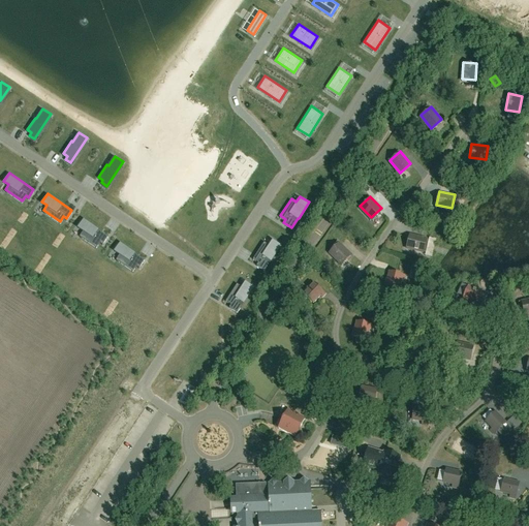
[(84,218),(79,225),(83,228),(80,235),(96,246),(100,241),(102,242),(107,235),(84,218)]
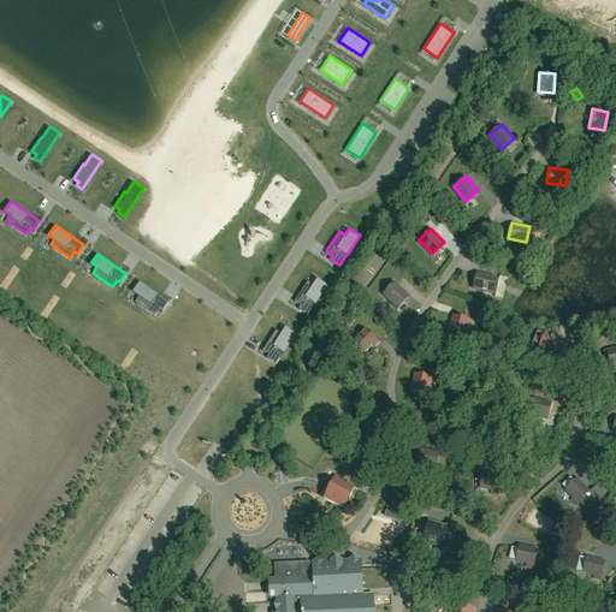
[(492,291),(496,275),(478,271),(474,286),(492,291)]
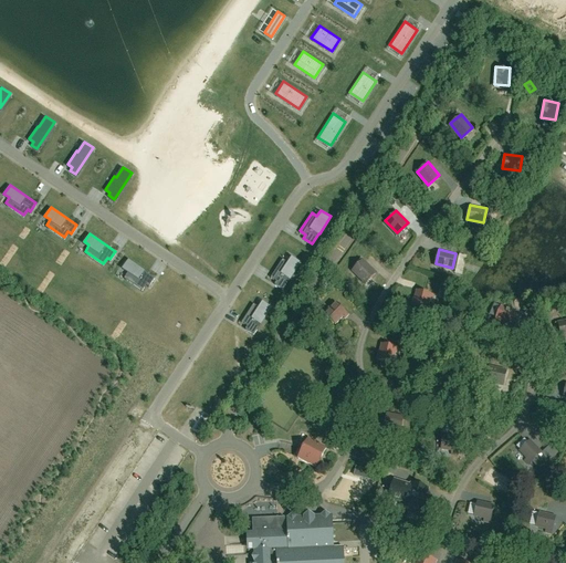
[(283,257),(271,275),(276,279),(274,282),(283,288),(290,278),(291,278),(302,261),(292,254),(287,260),(283,257)]
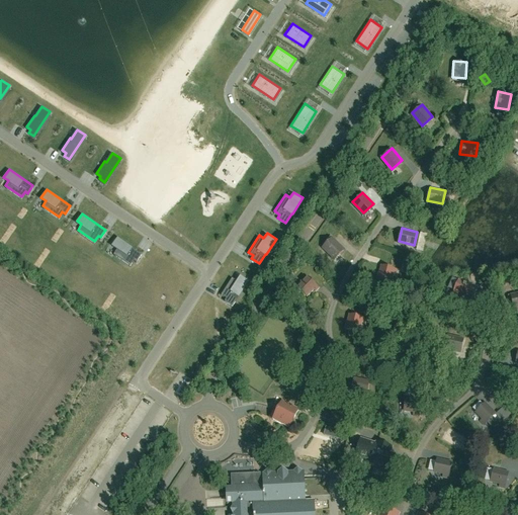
[(117,236),(112,244),(116,247),(113,252),(130,263),(134,258),(136,260),(142,252),(117,236)]
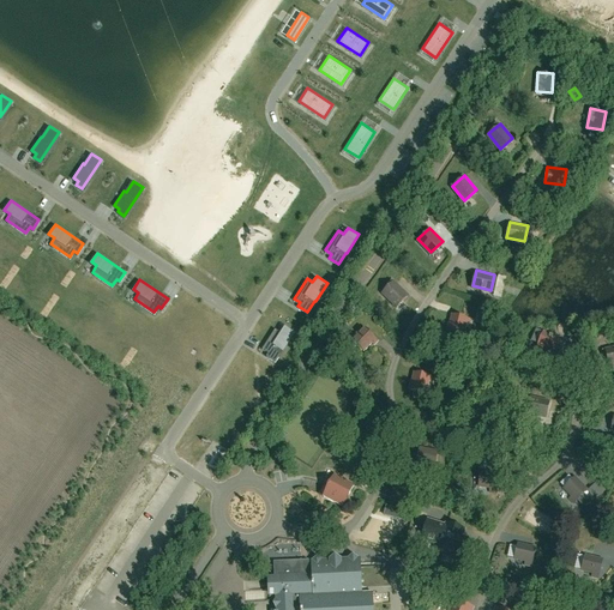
[(396,305),(407,293),(393,279),(383,291),(396,305)]
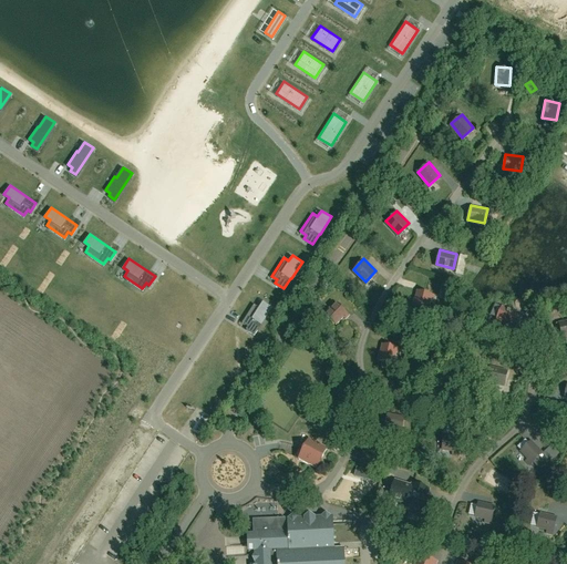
[(433,297),(434,293),(418,289),(415,296),(414,296),(412,304),(428,307),(430,297),(433,297)]
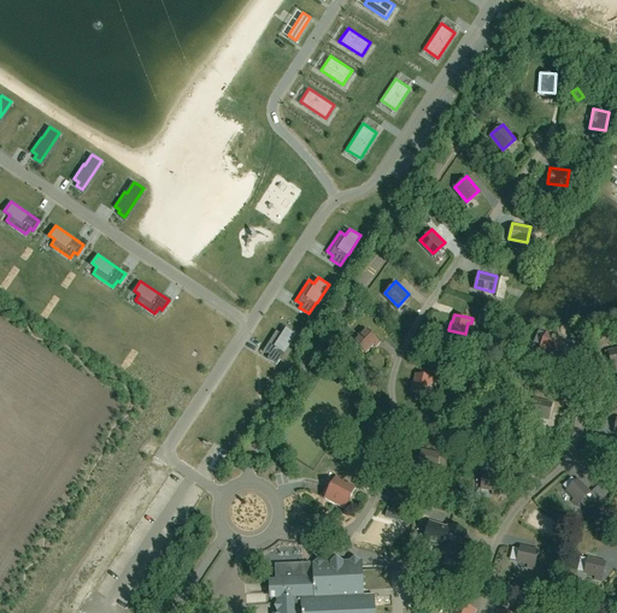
[(276,361),(283,351),(285,352),(297,332),(286,325),(282,332),(276,329),(263,348),(269,353),(268,355),(276,361)]
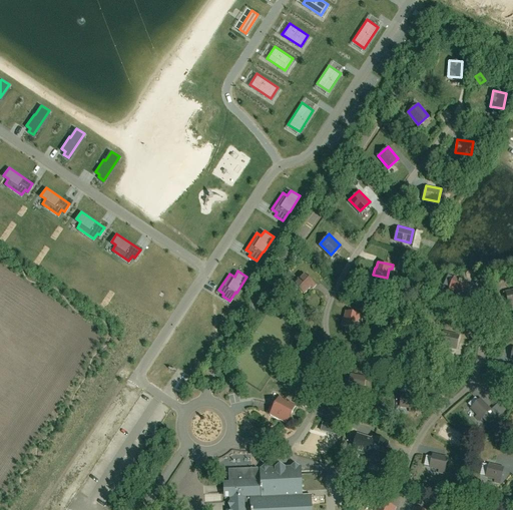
[(316,283),(304,273),(299,278),(299,277),(294,282),(304,292),(311,285),(313,287),(316,283)]
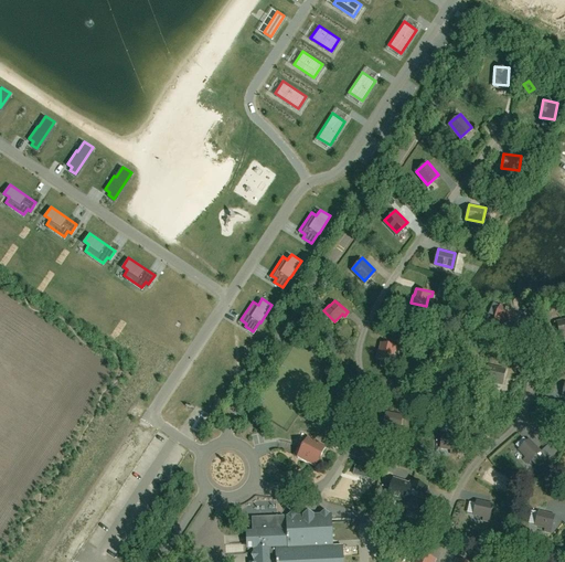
[(508,306),(500,304),(493,319),(498,321),(499,318),(509,322),(511,318),(512,319),(514,314),(512,314),(514,308),(508,306)]
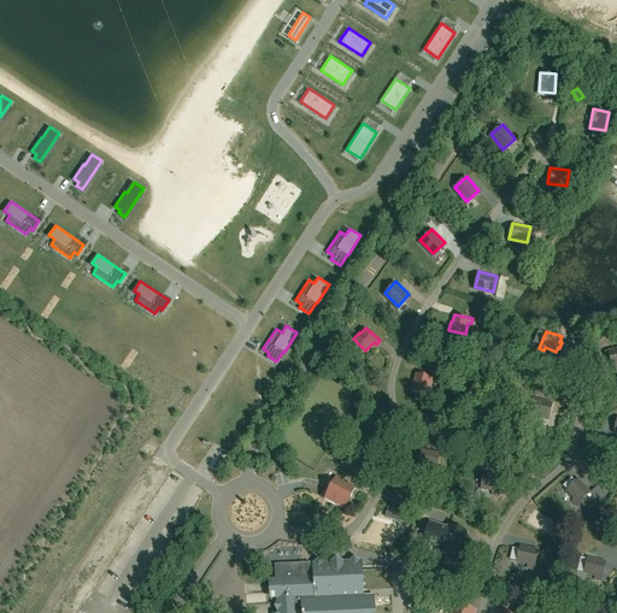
[(433,382),(434,377),(416,372),(413,381),(412,381),(411,388),(427,393),(430,381),(433,382)]
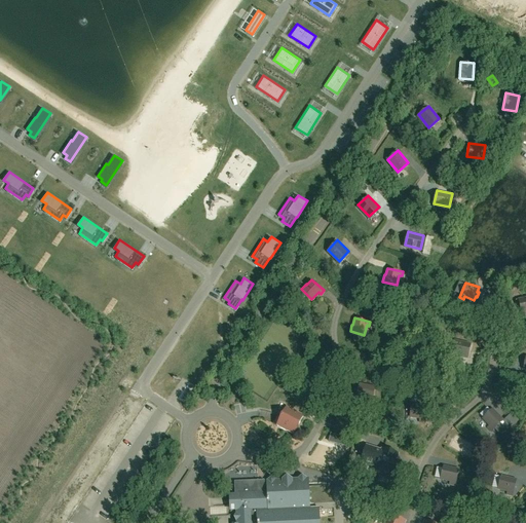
[(415,340),(417,333),(397,329),(395,340),(411,343),(412,339),(415,340)]
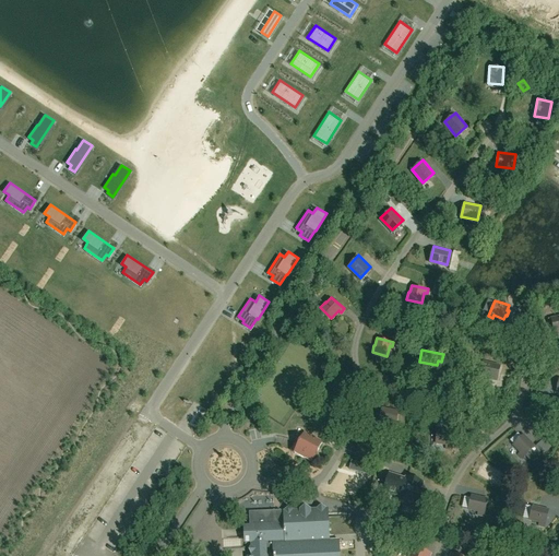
[(497,378),(500,364),(483,361),(480,375),(497,378)]
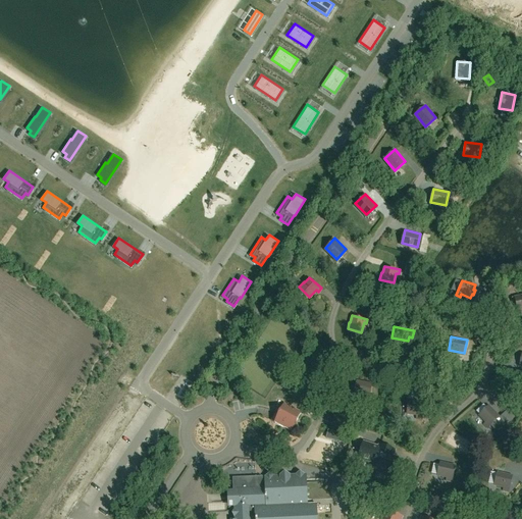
[(315,379),(323,366),(310,358),(304,369),(311,373),(310,376),(315,379)]
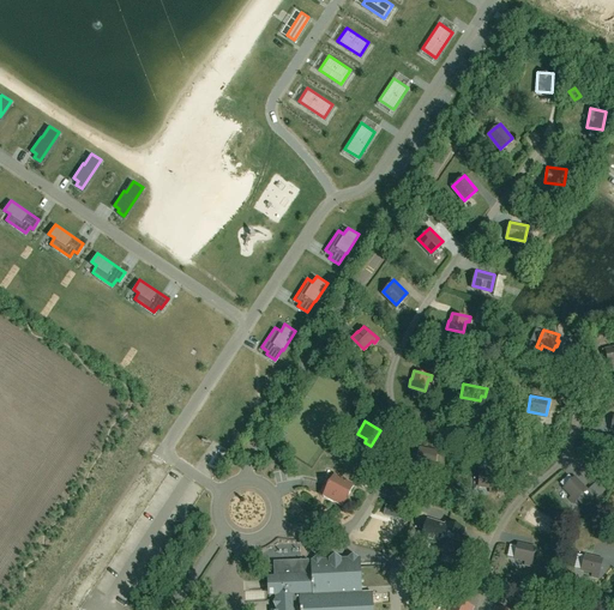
[(433,466),(437,450),(419,446),(416,460),(427,463),(427,465),(433,466)]
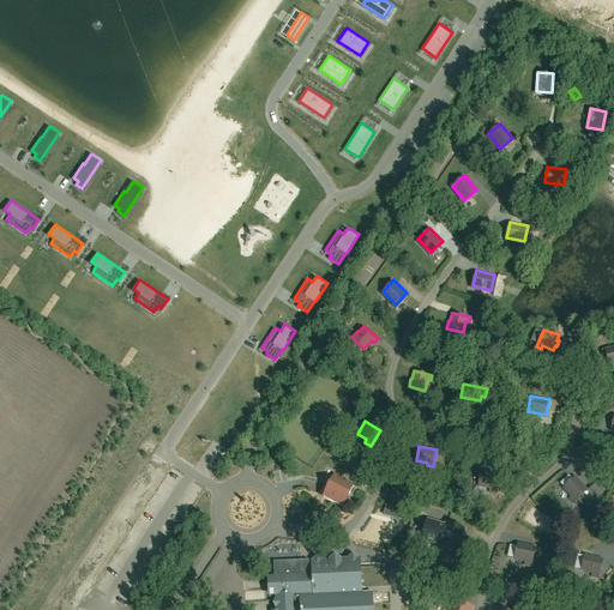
[(497,489),(499,472),(481,470),(480,483),(491,485),(489,489),(497,489)]
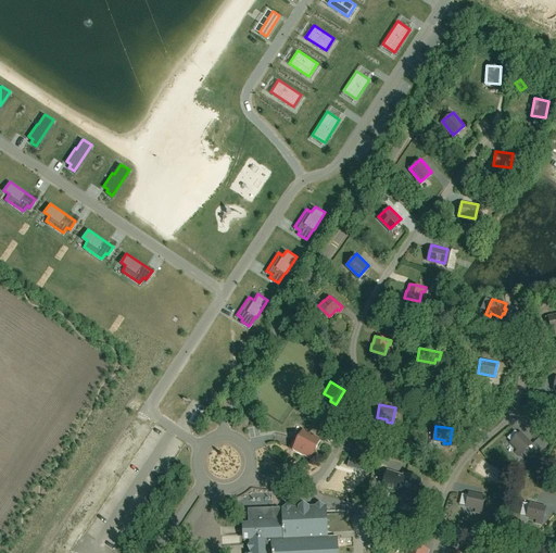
[(320,437),(305,429),(302,435),(300,434),(292,448),(308,455),(312,450),(314,451),(320,437)]
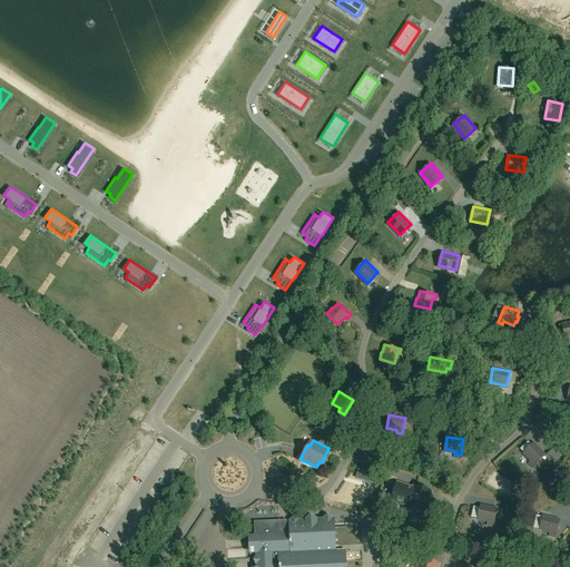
[(532,465),(544,453),(533,441),(523,451),(530,458),(528,460),(532,465)]
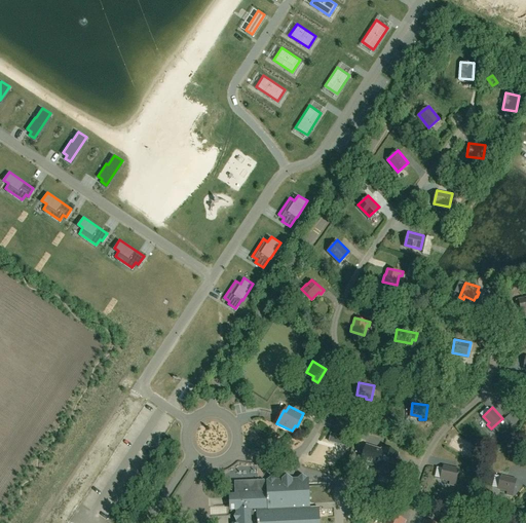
[(331,431),(329,439),(349,445),(351,437),(331,431)]
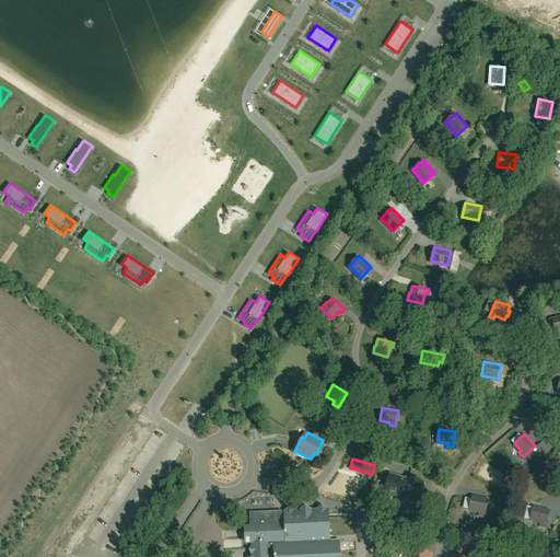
[(399,499),(422,507),(428,489),(421,487),(423,480),(407,475),(406,477),(389,472),(384,489),(401,495),(399,499)]
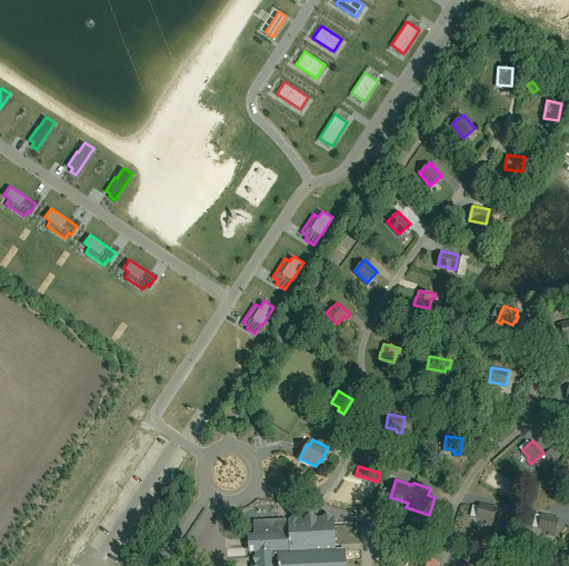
[(492,523),(496,506),(479,503),(477,516),(487,517),(486,520),(492,523)]
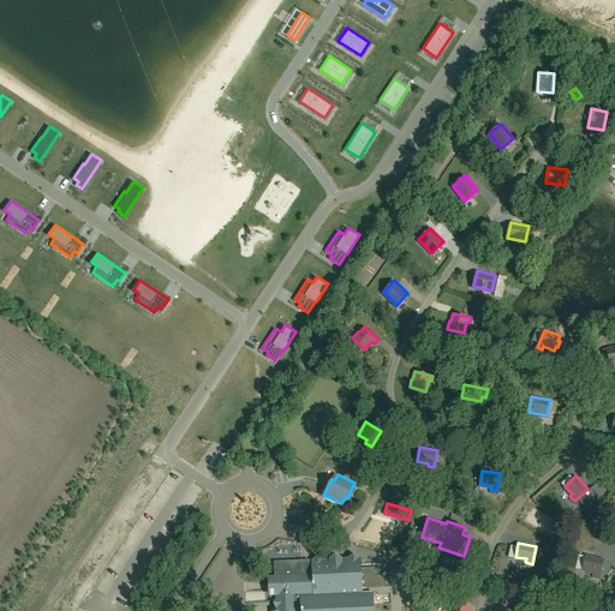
[(598,576),(603,558),(585,553),(583,568),(592,570),(592,574),(598,576)]
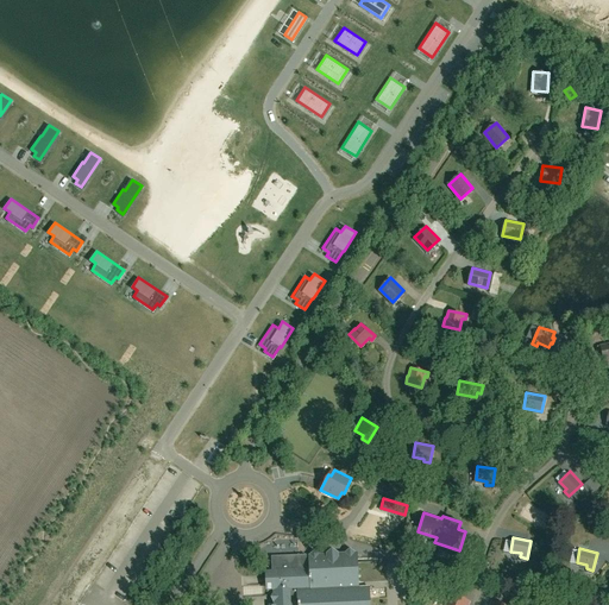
[(369,604),(369,585),(358,586),(356,552),(353,552),(350,549),(345,552),(336,553),(332,550),(327,553),(319,553),(314,550),(309,554),(308,554),(309,558),(305,559),(305,554),(272,555),(274,569),(272,569),(272,571),(272,572),(265,572),(267,581),(274,581),(274,592),(274,593),(274,604),(290,604),(292,604),(369,604)]
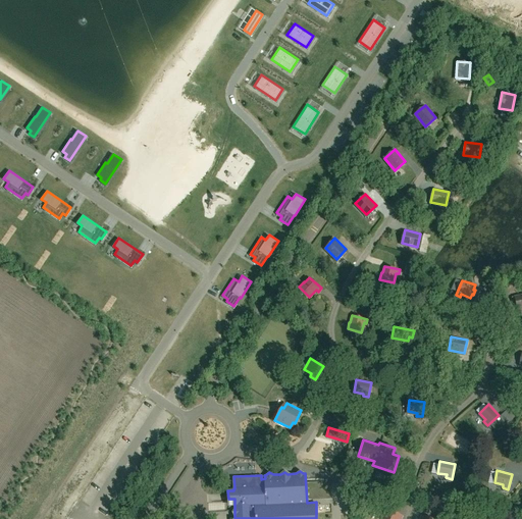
[(401,518),(403,514),(387,508),(385,515),(384,514),(381,518),(398,518),(399,517),(401,518)]
